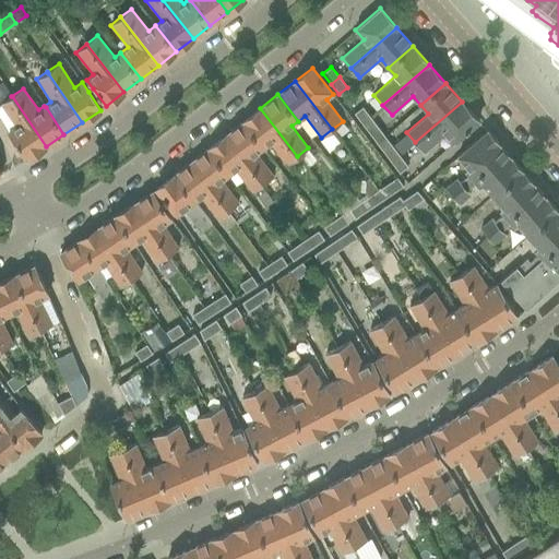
[(11,96),(0,103),(0,104),(14,127),(8,131),(14,141),(27,159),(46,146),(12,96),(11,96)]
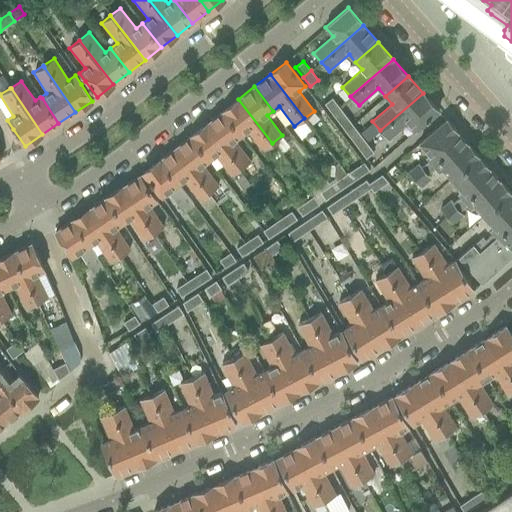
[(423,93),(380,130),(388,140),(408,123),(415,130),(438,110),(423,93)]
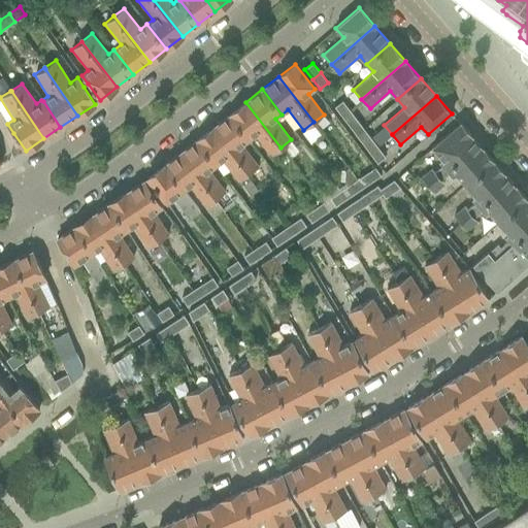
[(342,101),(334,107),(340,117),(349,109),(342,101)]
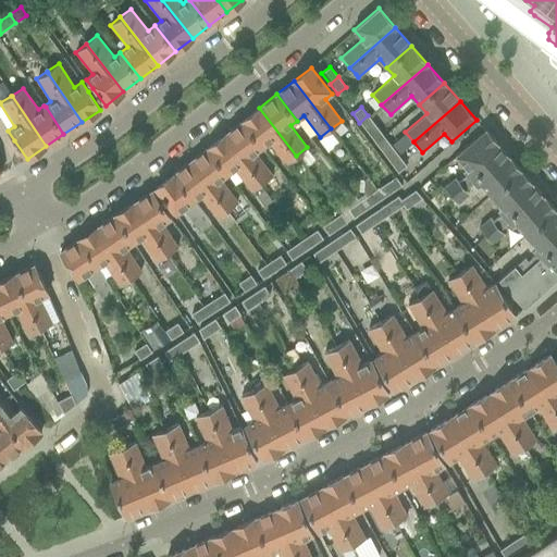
[(259,108),(242,121),(262,147),(269,143),(285,164),(296,156),(259,108)]
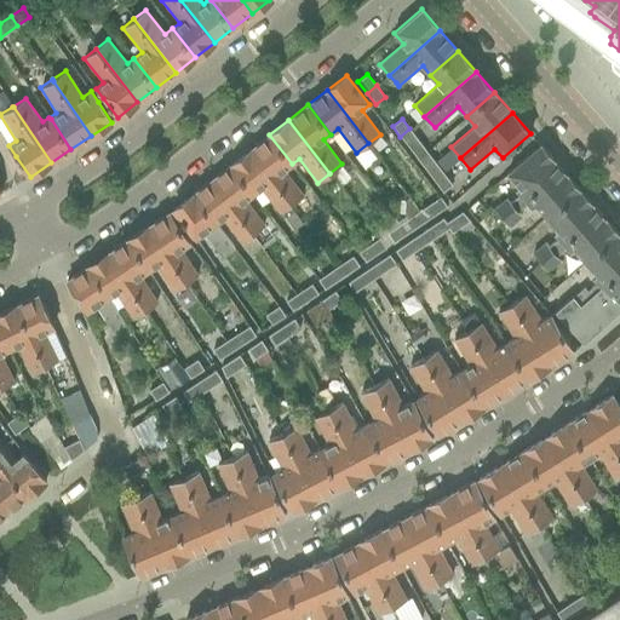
[(409,128),(400,137),(417,159),(426,150),(409,128)]
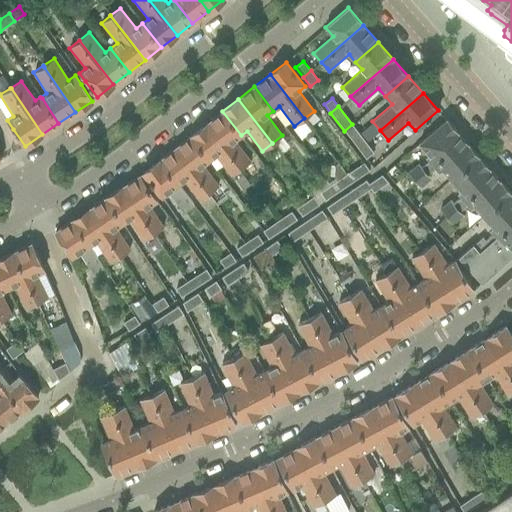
[(222,111),(206,123),(241,167),(251,159),(235,139),(241,135),(222,111)]
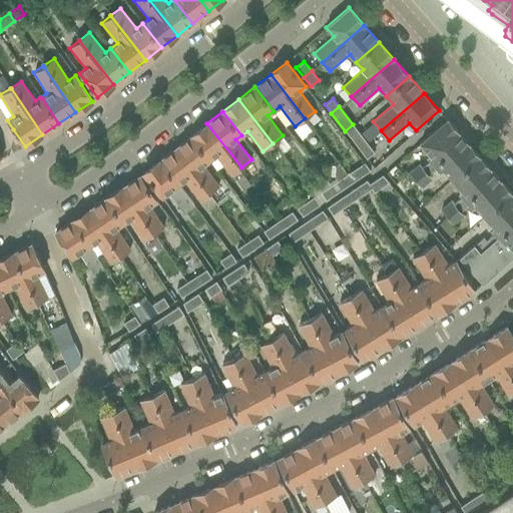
[(408,173),(415,180),(463,138),(447,120),(432,133),(421,143),(430,154),(426,158),(429,161),(422,168),(418,164),(408,173)]
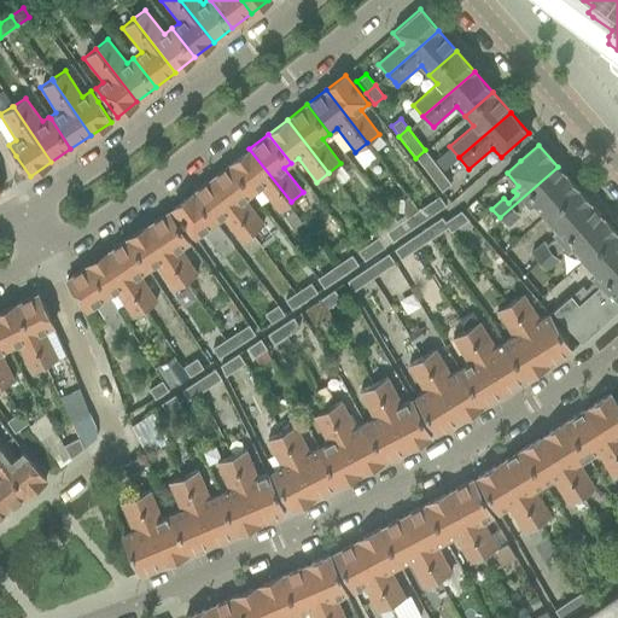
[(249,149),(231,164),(252,193),(261,187),(279,211),(291,202),(249,149)]
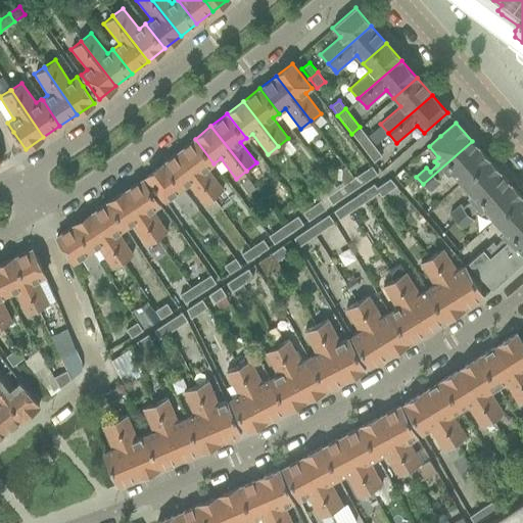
[(360,127),(351,134),(366,152),(374,145),(360,127)]
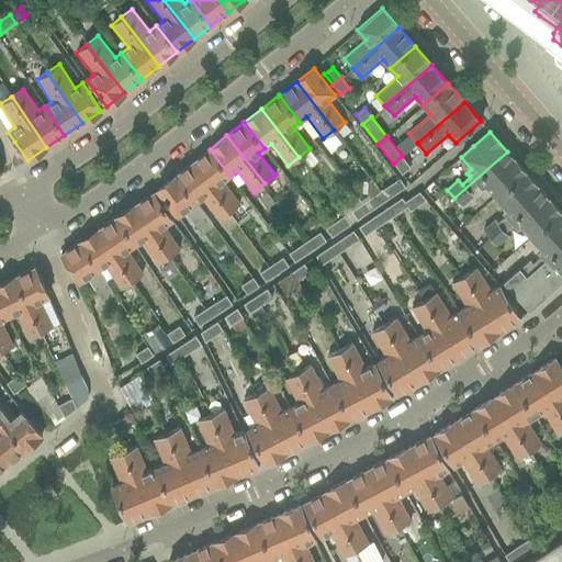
[(210,149),(192,163),(229,211),(240,202),(223,181),(229,176),(210,149)]
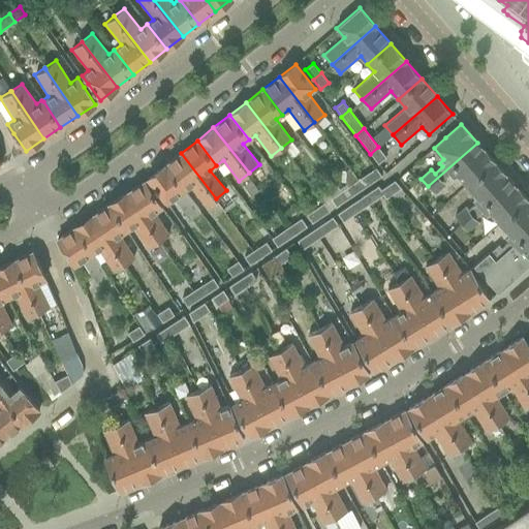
[(457,175),(467,186),(494,162),(477,143),(428,186),(428,187),(434,194),(444,185),(441,181),(449,174),(453,178),(457,175)]
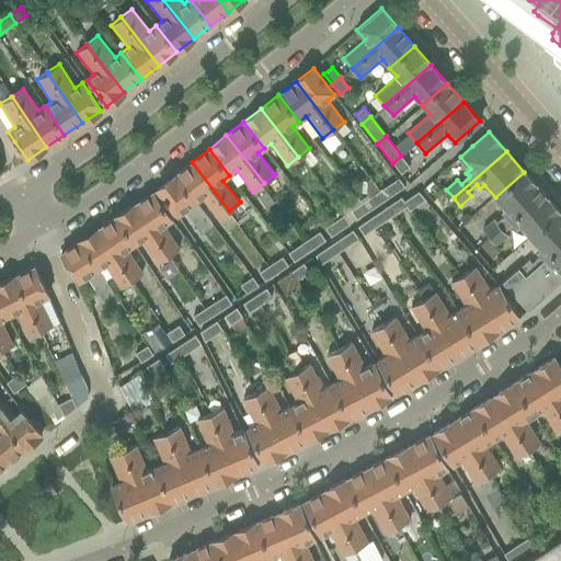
[(401,156),(392,163),(400,173),(409,167),(401,156)]
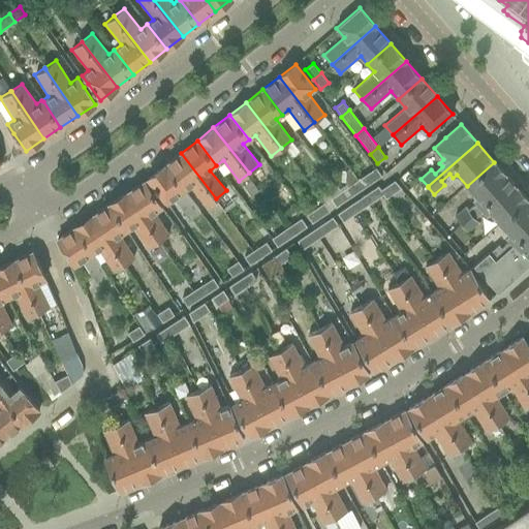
[(181,153),(164,165),(184,190),(190,185),(206,206),(216,198),(181,153)]
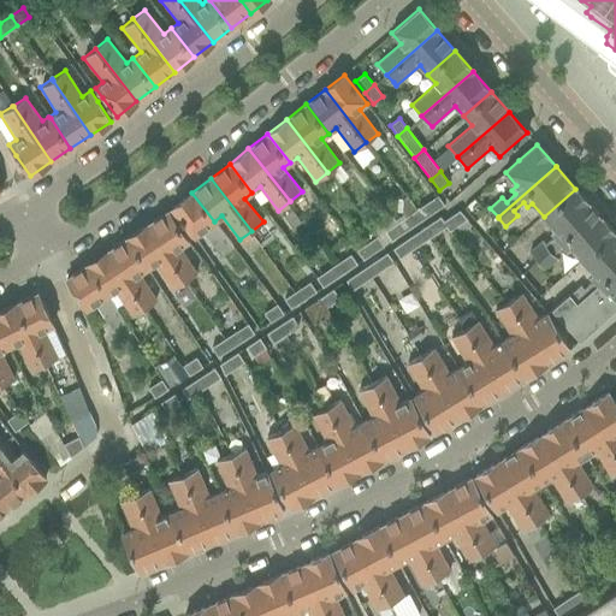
[(528,252),(537,261),(594,211),(575,189),(544,217),(555,229),(550,232),(554,238),(545,246),(540,241),(528,252)]
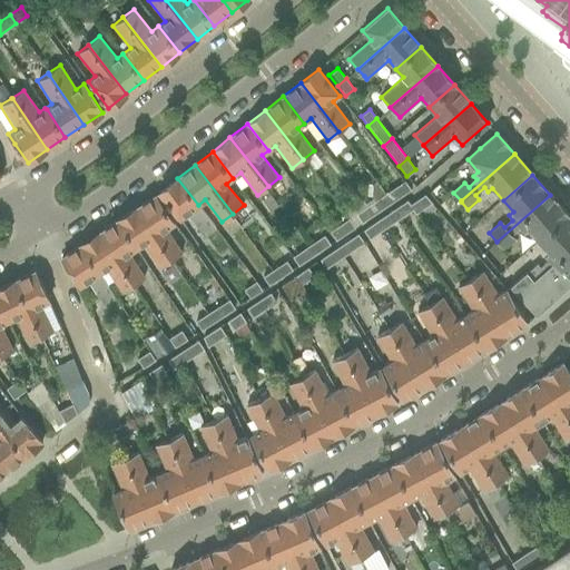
[(198,205),(177,178),(159,193),(179,219),(187,214),(205,236),(215,227),(198,205)]
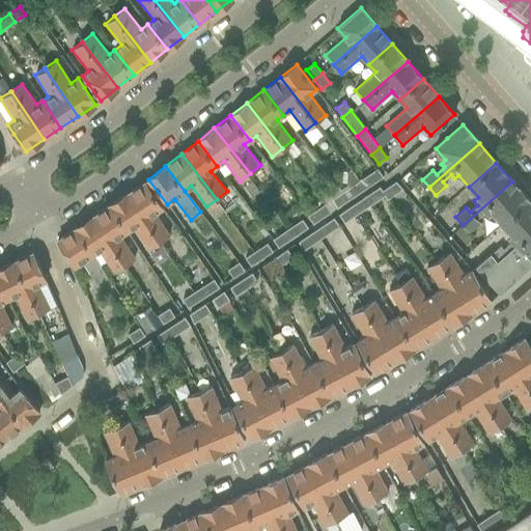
[(346,172),(345,183),(348,188),(359,180),(350,169),(346,172)]
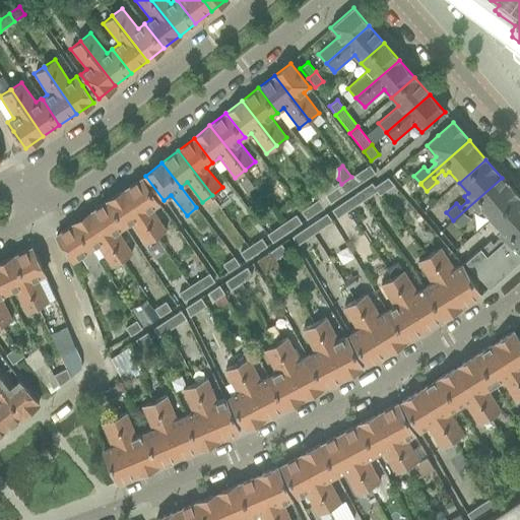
[(352,176),(351,177),(356,185),(359,185),(372,176),(366,168),(352,176)]
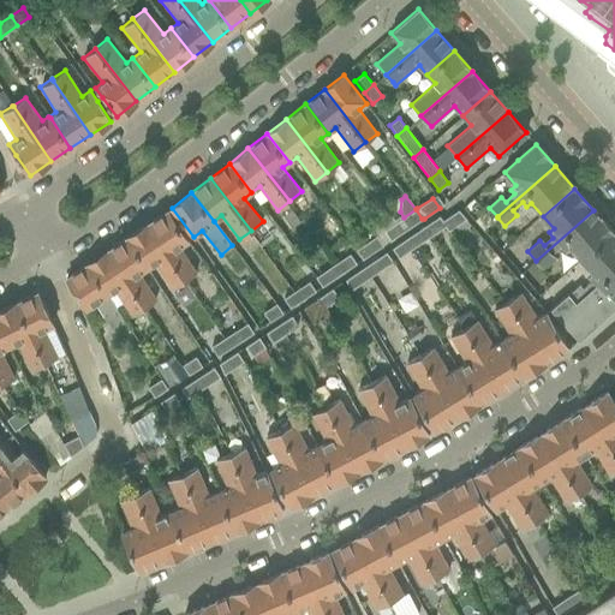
[(489,208),(475,220),(483,230),(497,218),(497,216),(489,208)]
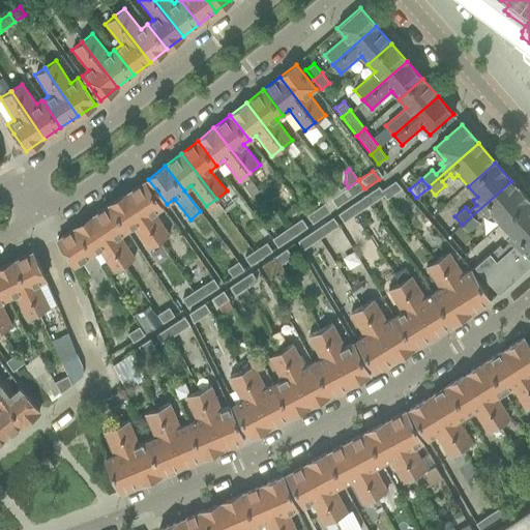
[(358,180),(348,187),(353,196),(364,188),(363,188),(358,180)]
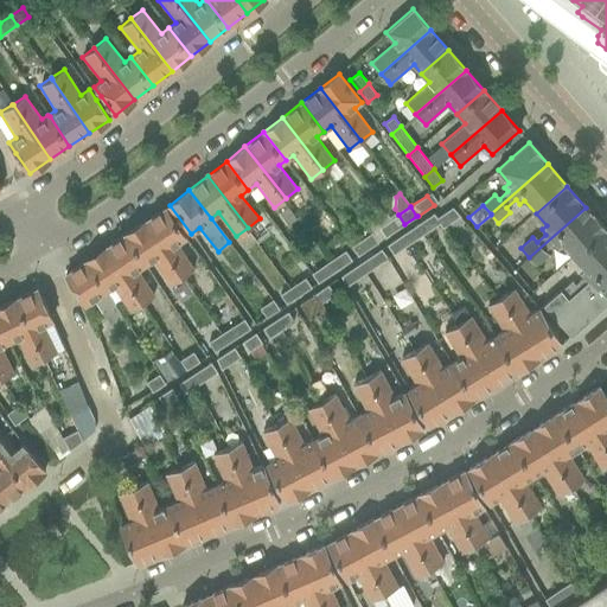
[(438,217),(436,218),(440,223),(443,228),(460,216),(452,206),(440,216),(438,217)]
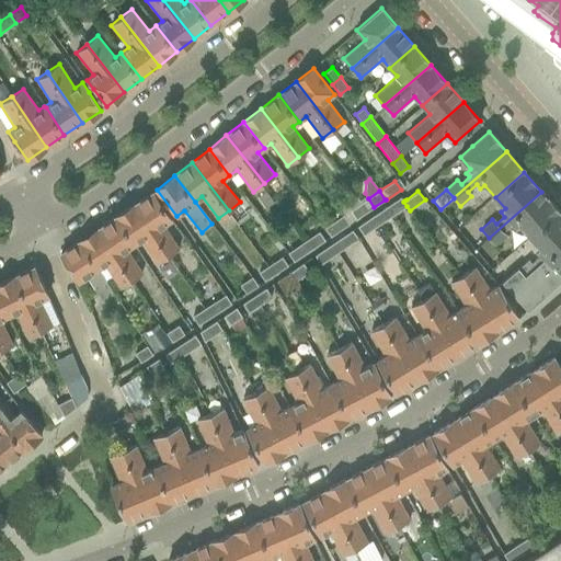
[(152,192),(134,205),(168,255),(180,248),(164,225),(171,220),(165,210),(152,192)]
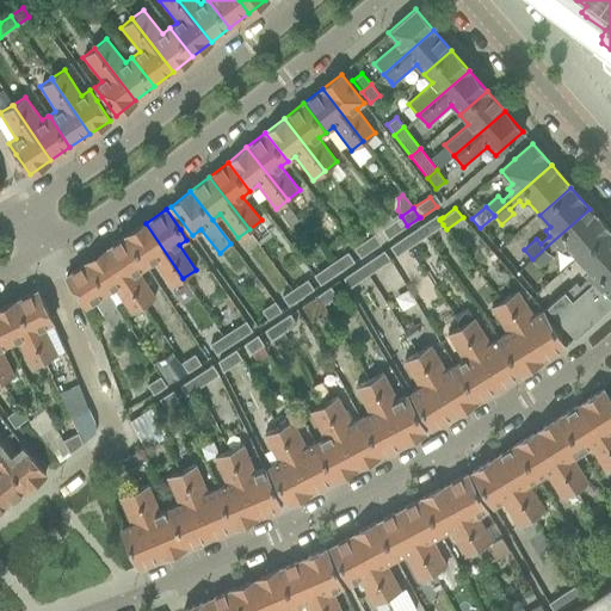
[(566,246),(578,259),(609,232),(590,209),(532,259),(539,267),(551,257),(548,253),(557,245),(561,250),(566,246)]
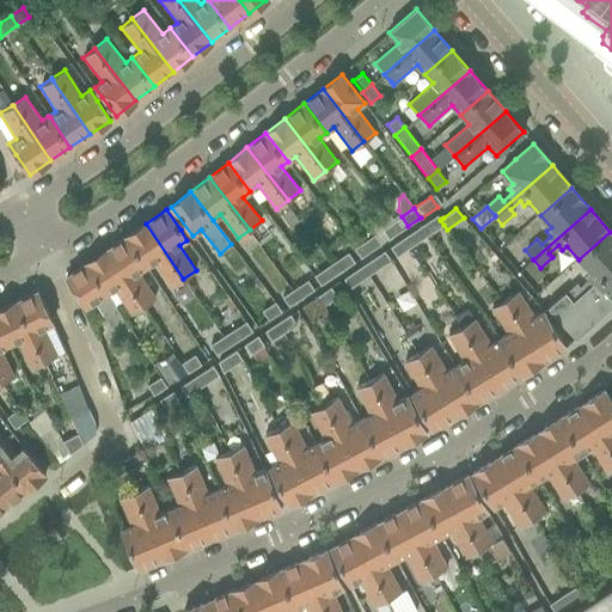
[(436,215),(418,227),(426,237),(440,226),(442,225),(444,225),(440,220),(436,215)]
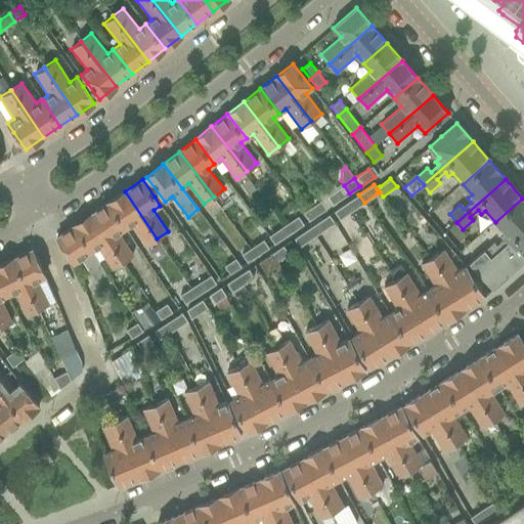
[(338,189),(326,197),(333,205),(344,198),(338,189)]
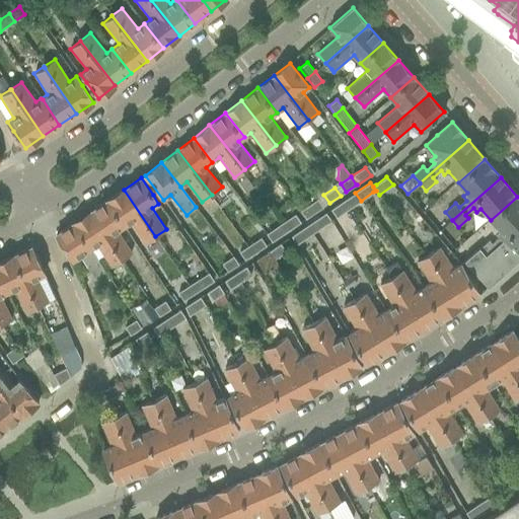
[(124,190),(106,201),(125,226),(131,222),(145,243),(155,236),(124,190)]
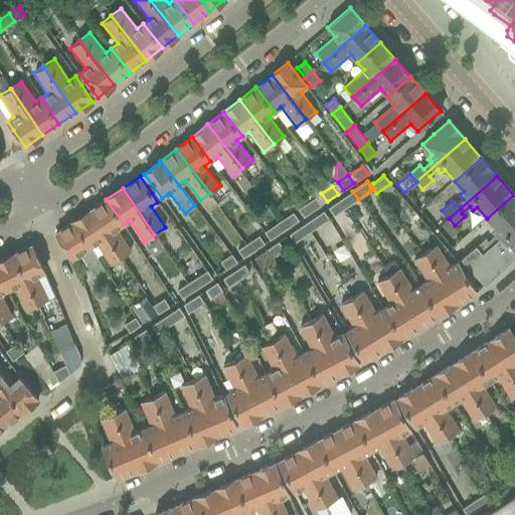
[(352,191),(338,200),(344,208),(358,199),(352,191)]
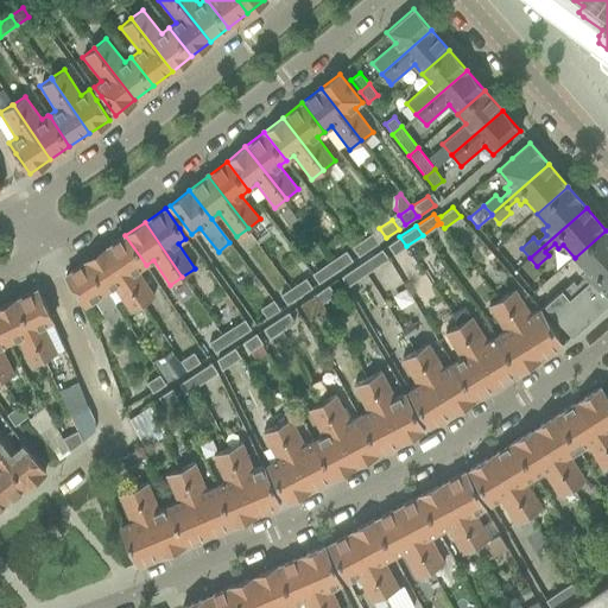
[(572,282),(562,290),(569,298),(588,282),(589,280),(607,263),(607,232),(606,230),(575,258),(586,270),(581,273),(586,278),(576,286),(572,282)]
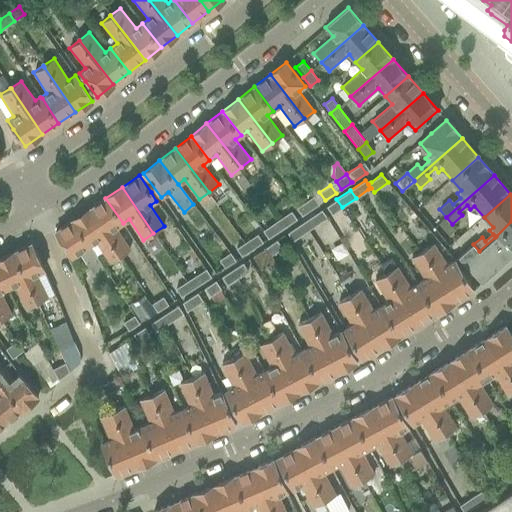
[(314,197),(301,205),(306,213),(319,205),(314,197)]
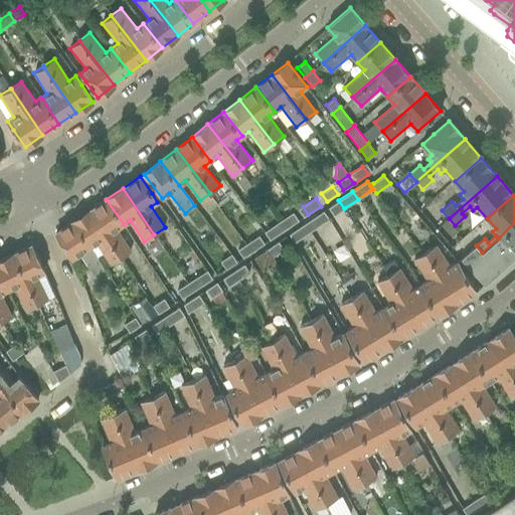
[(107,199),(90,210),(121,256),(131,249),(118,228),(123,224),(107,199)]
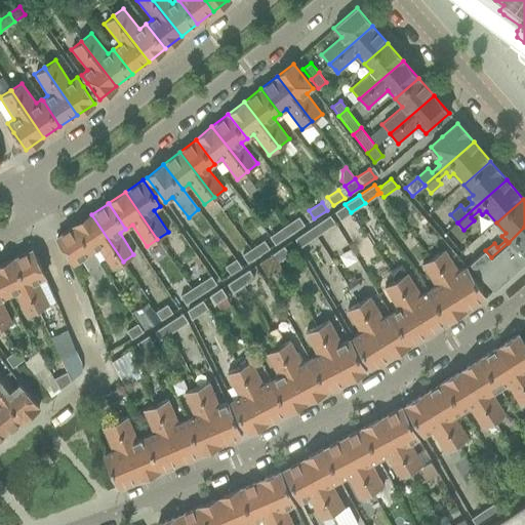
[(345,204),(334,211),(340,219),(351,212),(345,204)]
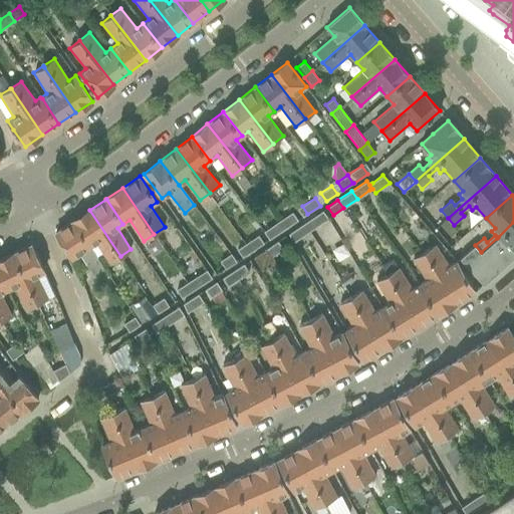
[(89,210),(72,221),(89,246),(96,242),(109,263),(120,256),(89,210)]
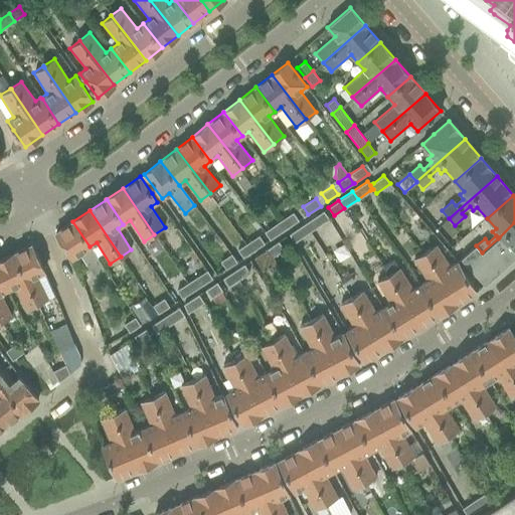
[(294,213),(280,222),(285,230),(299,221),(294,213)]
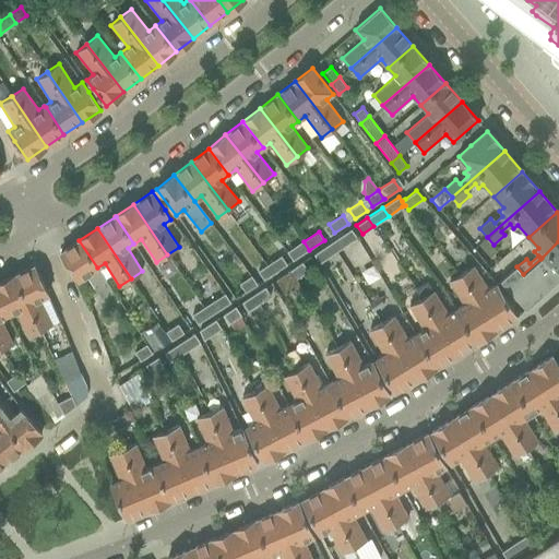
[(343,235),(332,242),(339,250),(348,244),(343,235)]
